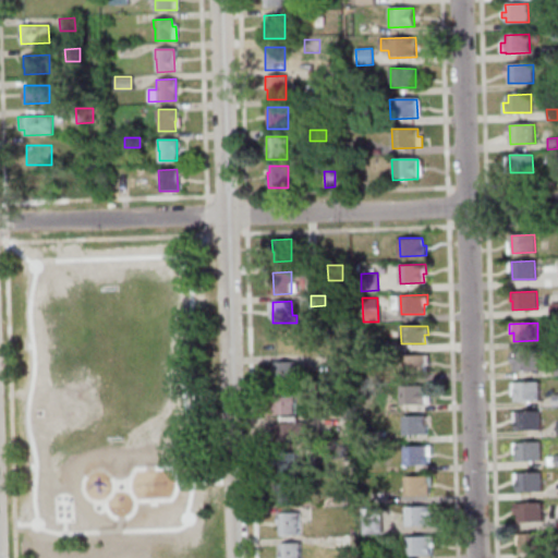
[(388,351),(371,352),(371,341),(387,340),(388,351)]
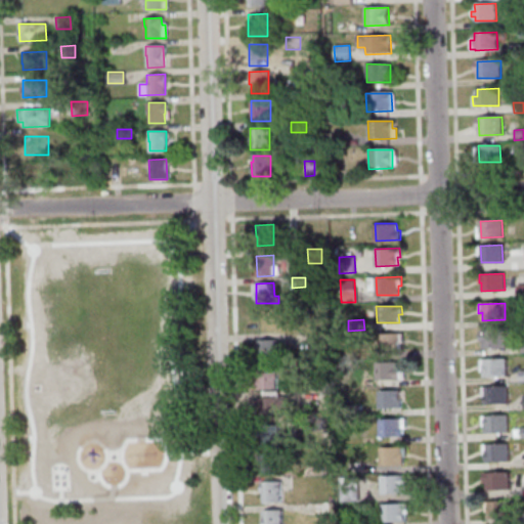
[(506,330),(506,348),(483,348),(482,340),(480,340),(480,331),(506,330)]
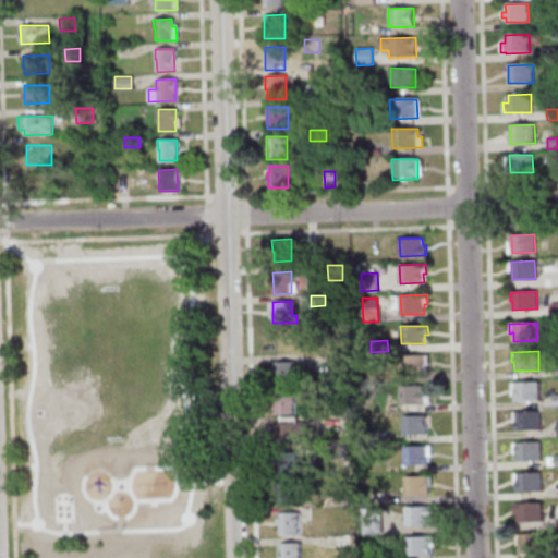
[(402,374),(402,355),(427,355),(427,364),(426,364),(427,373),(402,374)]
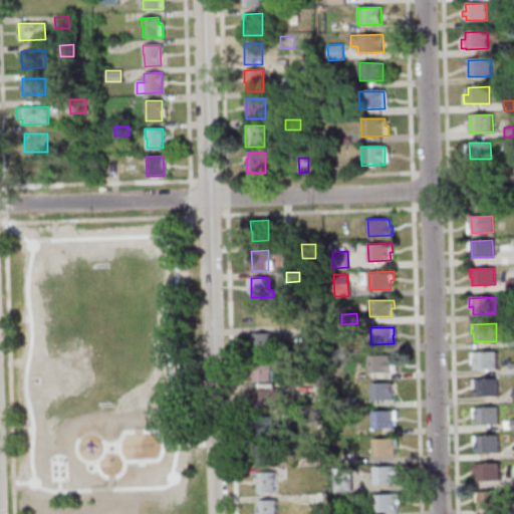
[(253,334),(269,334),(269,353),(254,353),(253,334)]
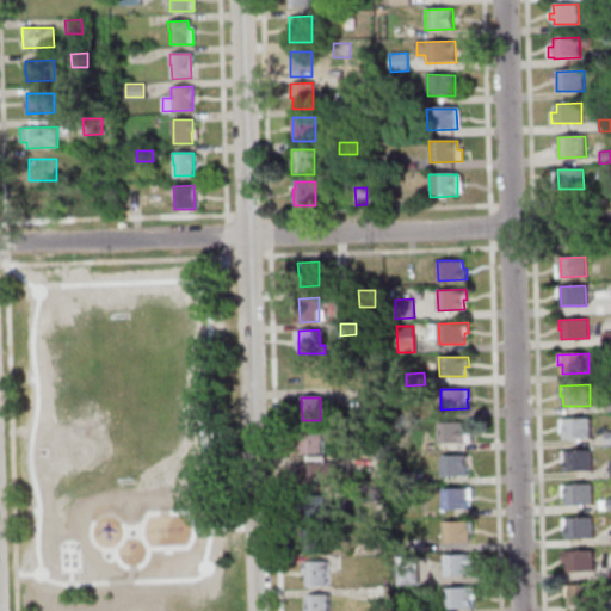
[(559,419),(590,418),(591,437),(563,438),(563,432),(560,432),(559,419)]
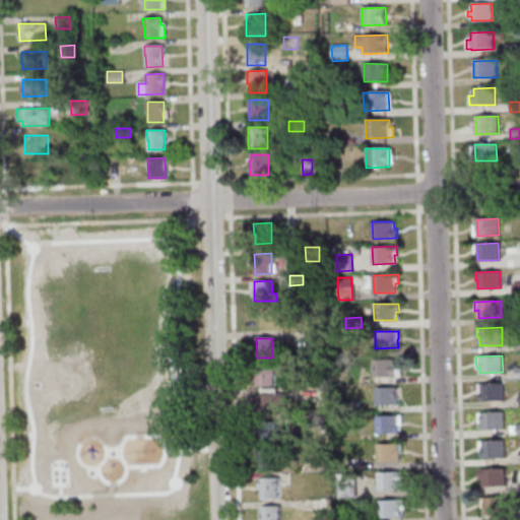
[(400,376),(374,377),(373,360),(393,360),(393,365),(400,365),(400,376)]
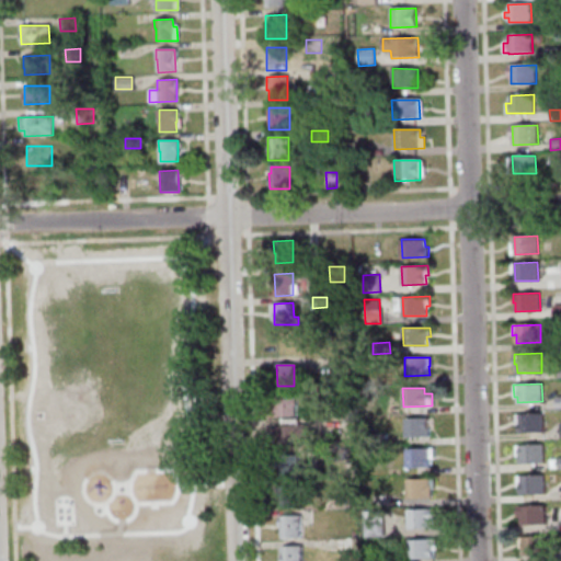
[(275,396),(295,395),(295,415),(276,416),(275,396)]
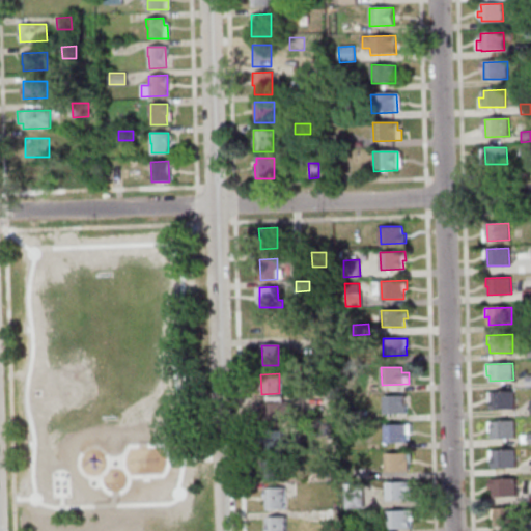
[(513,409),(492,410),(492,392),(512,391),(513,409)]
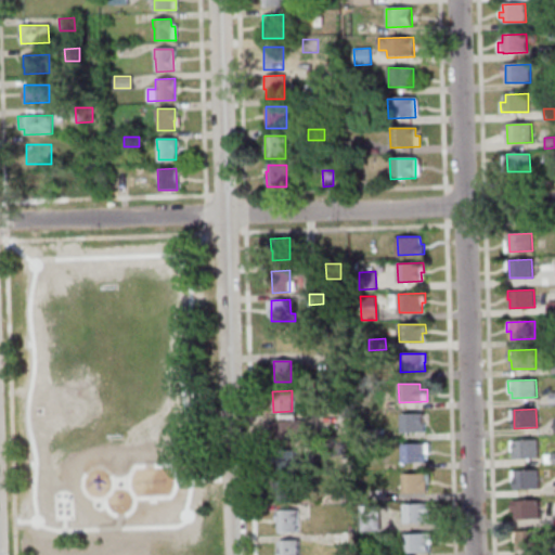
[(401,433),(401,414),(424,414),(425,431),(401,433)]
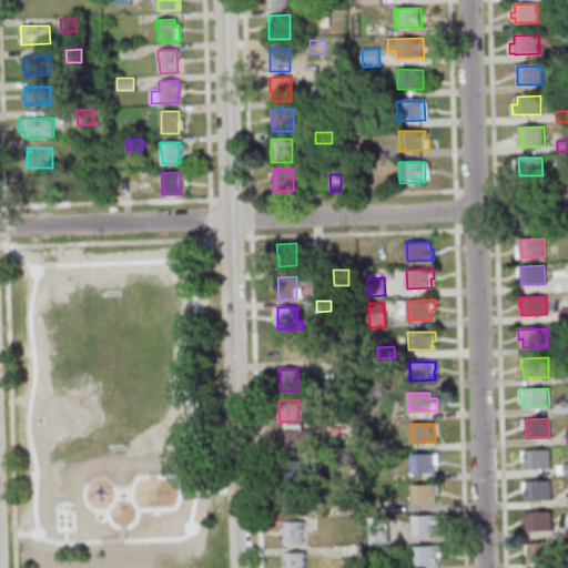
[(277,430),(311,429),(312,452),(283,453),(283,439),(277,439),(277,430)]
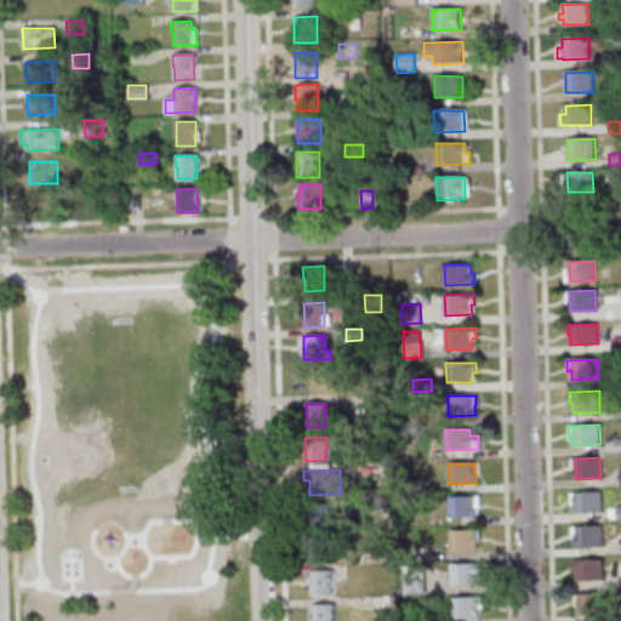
[(411,493),(410,479),(428,479),(428,491),(411,493)]
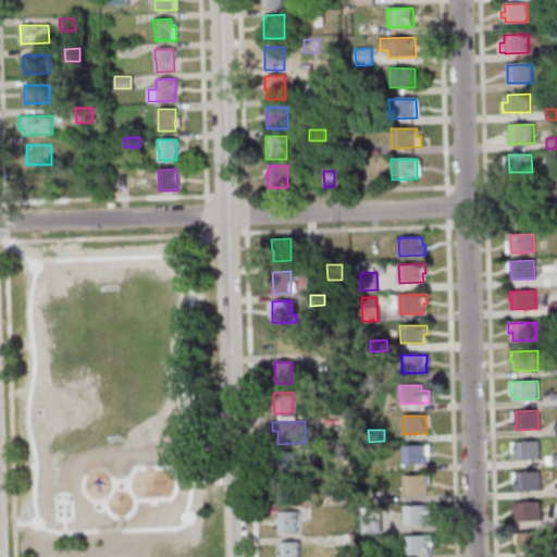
[(511,442),(539,442),(540,460),(516,461),(515,452),(512,452),(511,442)]
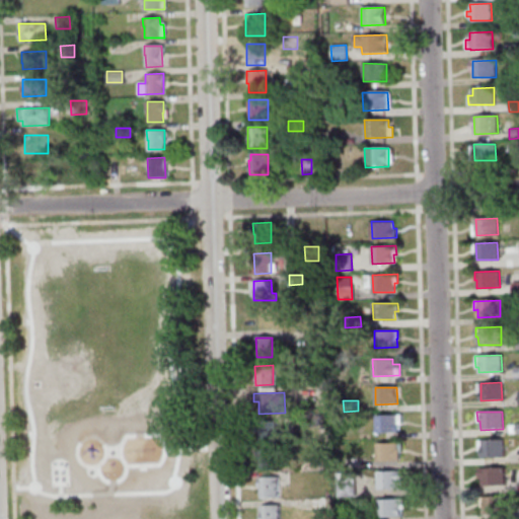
[(401,424),(398,424),(398,431),(377,431),(376,415),(401,414),(401,424)]
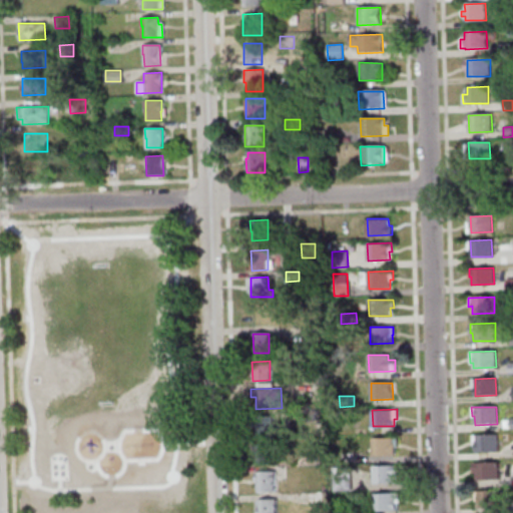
[(302,422),(302,411),(317,410),(318,421),(302,422)]
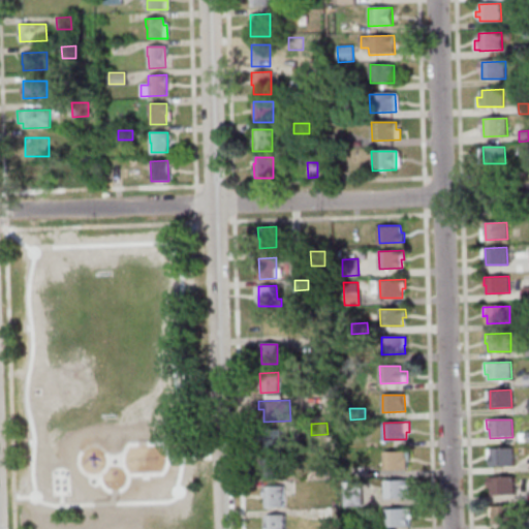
[(263,449),(263,430),(280,429),(281,449),(263,449)]
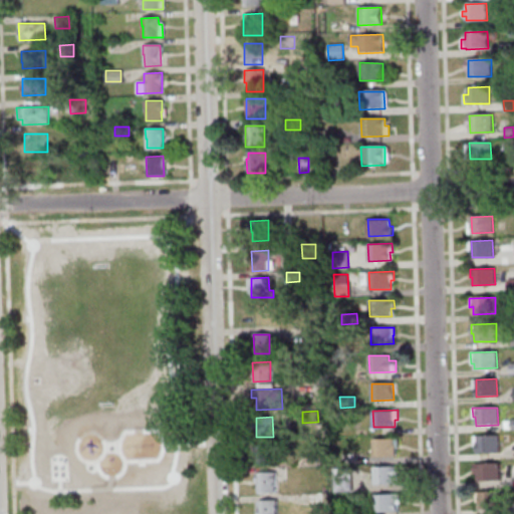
[(511,421),(511,429),(504,429),(503,421),(511,421)]
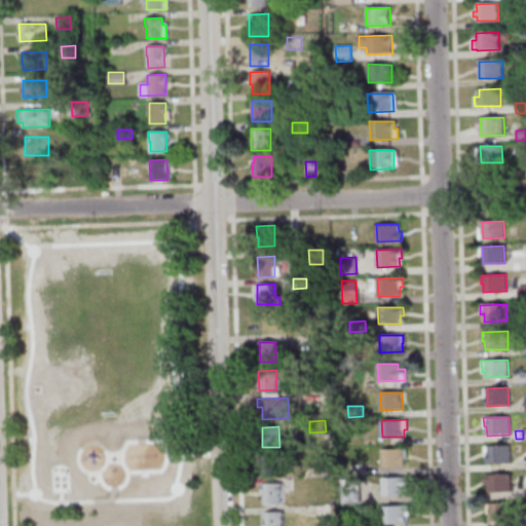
[(511,462),(488,463),(487,446),(510,445),(511,462)]
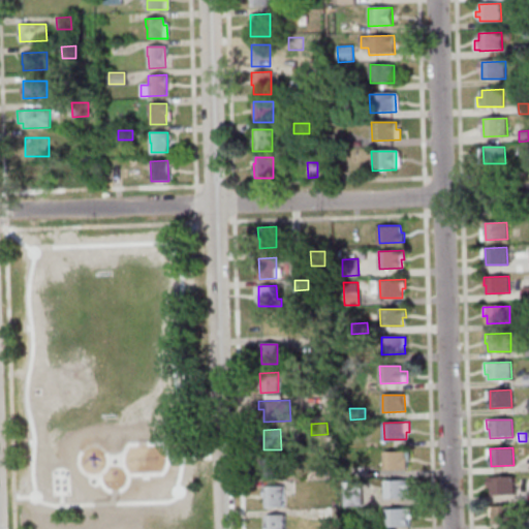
[(408,468),(384,469),(384,452),(409,450),(409,460),(407,460),(408,468)]
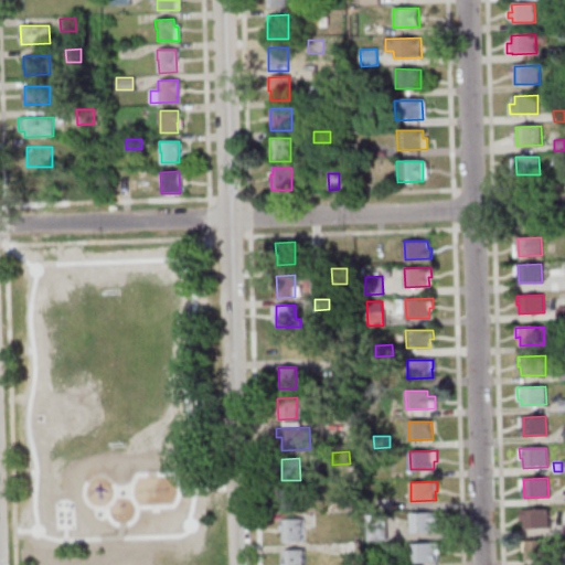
[(300,511),(281,511),(281,490),(299,489),(300,511)]
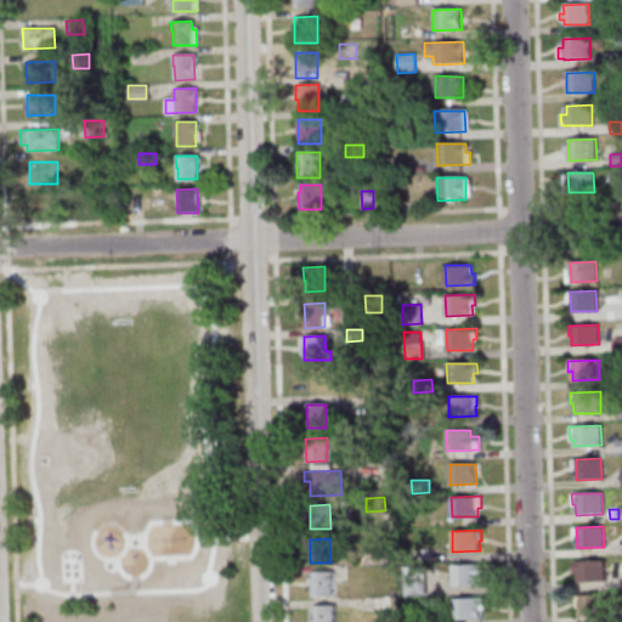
[(604,560),(604,580),(578,581),(578,572),(575,572),(575,561),(604,560)]
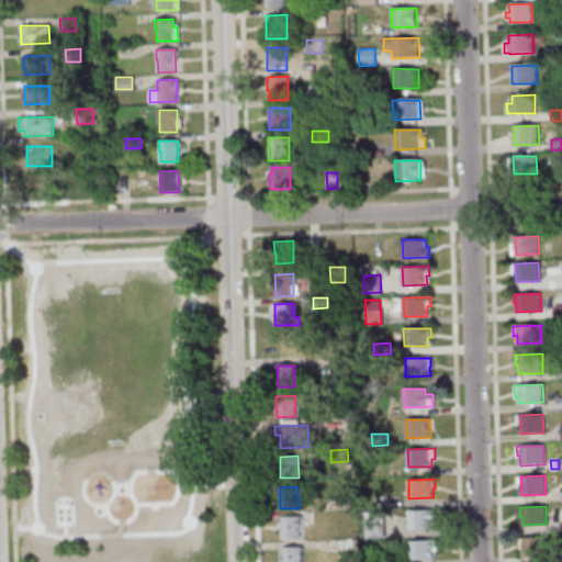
[(409,510),(436,509),(437,520),(433,520),(434,528),(409,528),(409,510)]
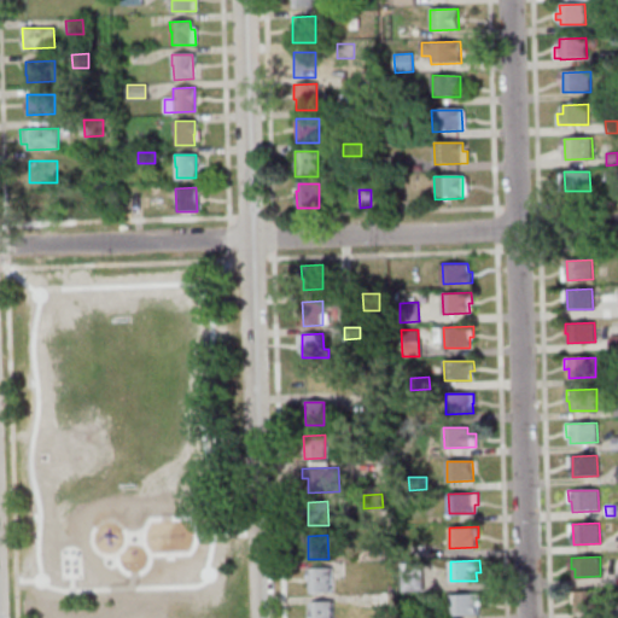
[(421,573),(401,573),(401,564),(421,564),(421,573)]
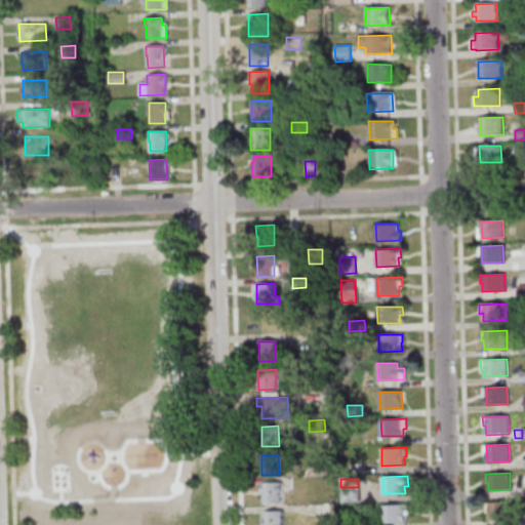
[(264,503),(263,483),(281,483),(281,502),(264,503)]
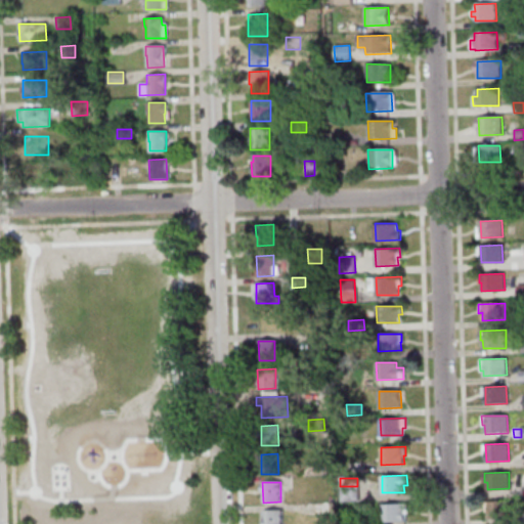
[(358,499),(340,500),(340,486),(357,486),(358,499)]
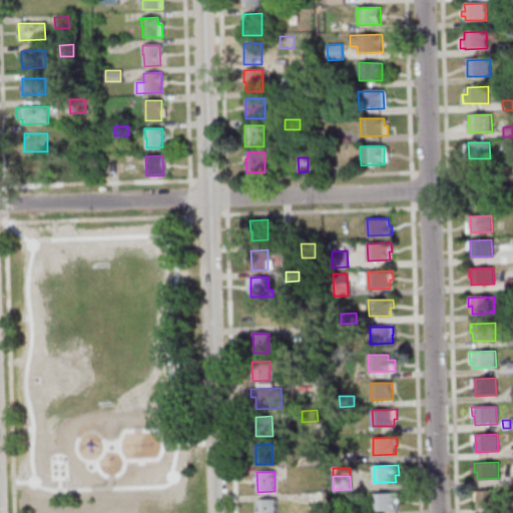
[(499,508),(477,509),(477,492),(498,491),(499,508)]
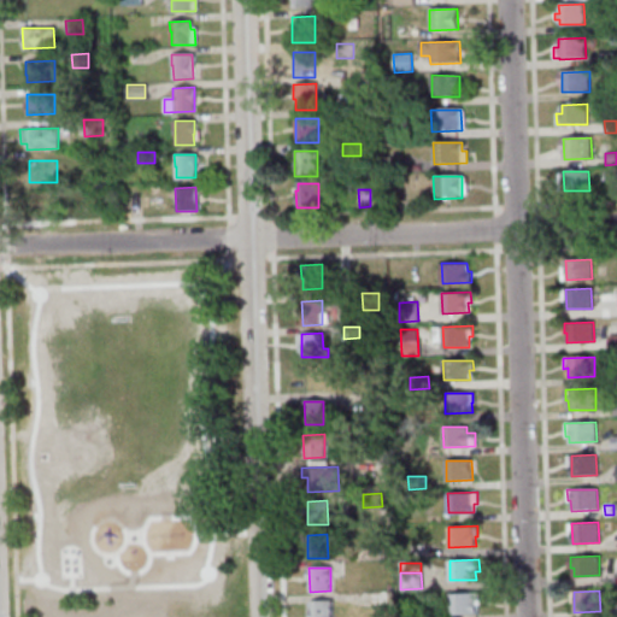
[(480,604),(476,604),(477,612),(450,613),(450,593),(480,592),(480,604)]
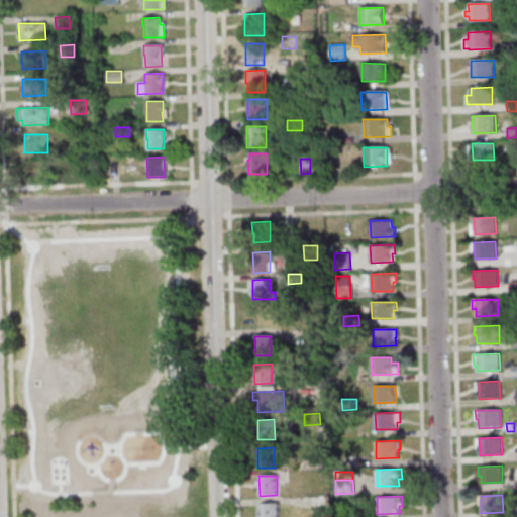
[(260,516),(260,504),(277,503),(277,516),(260,516)]
